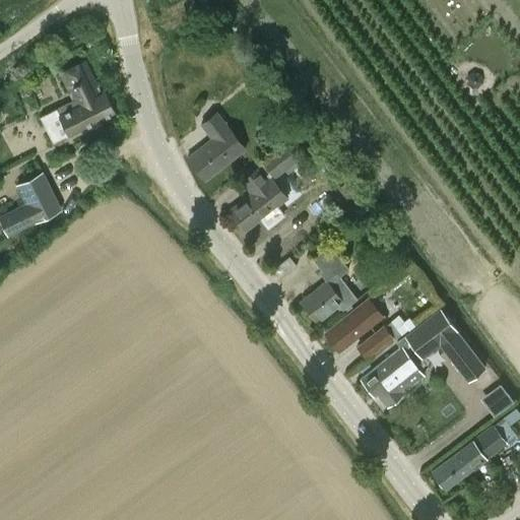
[(116,112),(106,91),(102,93),(85,60),(59,73),(72,100),(39,117),(52,143),(81,129),(116,112)]
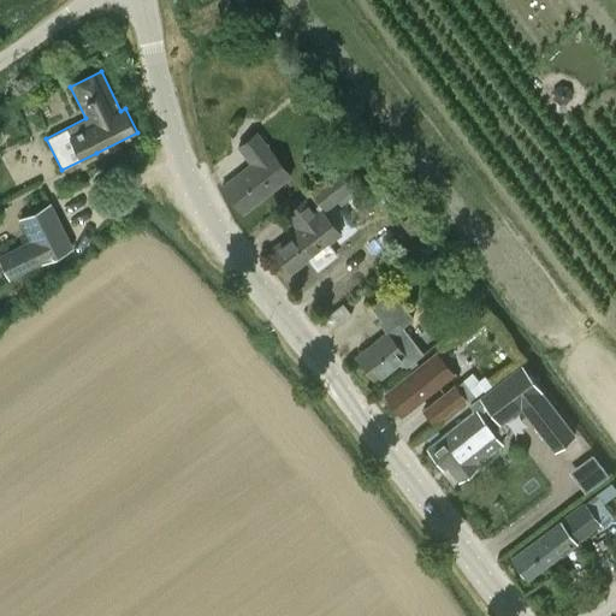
[(573,98),(570,88),(561,84),(552,90),(554,101),(564,105),(573,98)]
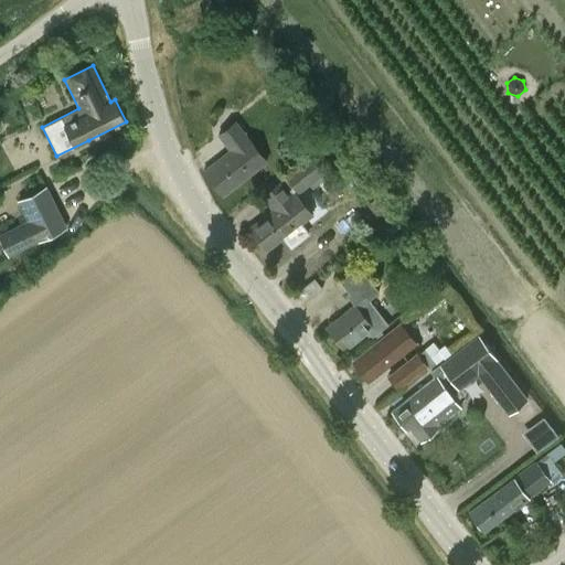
[(230,150),(203,171),(223,196),(238,183),(267,162),(235,121),(217,136),(230,150)]
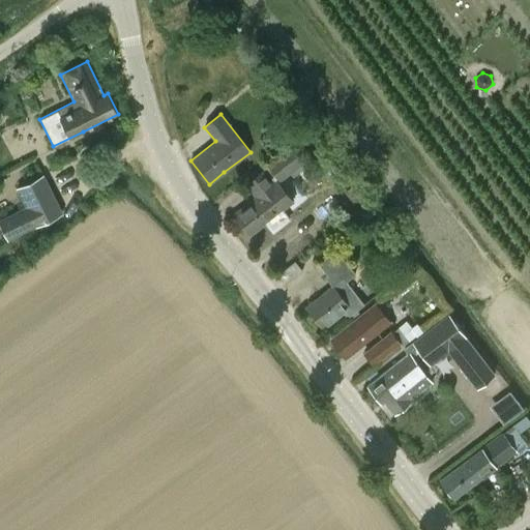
[(297,137),(265,162),(268,166),(263,169),(265,170),(244,183),(256,198),(234,214),(251,235),(264,224),(272,234),(290,221),(282,210),(292,201),(277,183),(312,156),(297,137)]
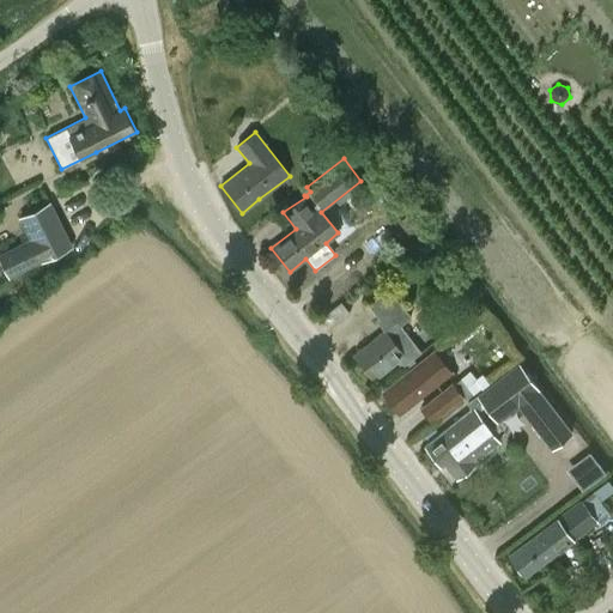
[(56,246),(37,213),(19,226),(26,242),(1,256),(11,274),(56,246)]
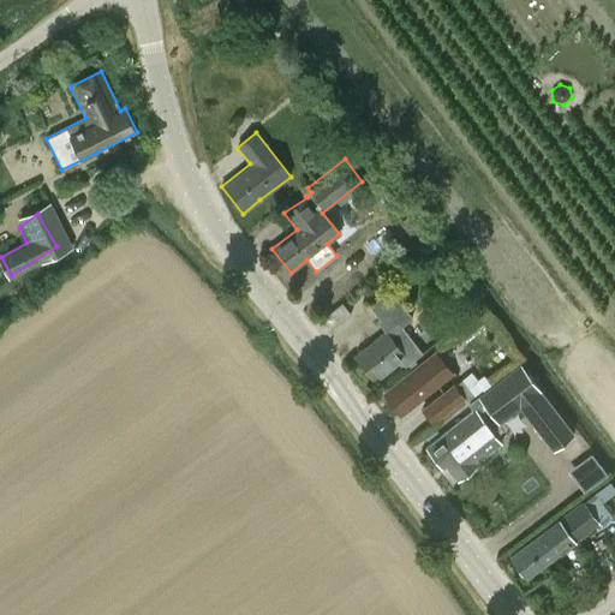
[(412,318),(389,290),(369,306),(380,320),(377,323),(387,333),(357,357),(372,380),(396,362),(402,369),(423,353),(401,326),(412,318)]
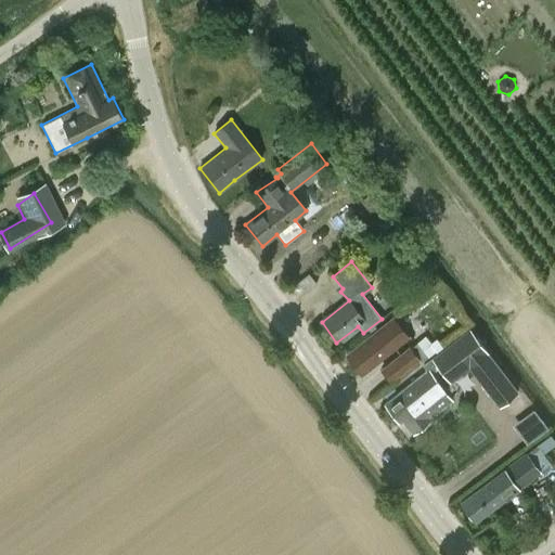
[(407,337),(392,320),(347,357),(361,374),(407,337)]
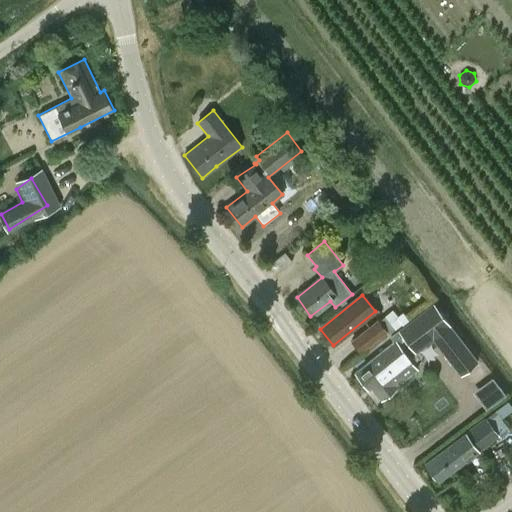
[(391,337),(395,343),(357,373),(369,388),(372,385),(382,398),(398,385),(397,383),(417,367),(408,356),(417,349),(433,337),(461,372),(476,361),(432,305),(402,329),(391,337)]
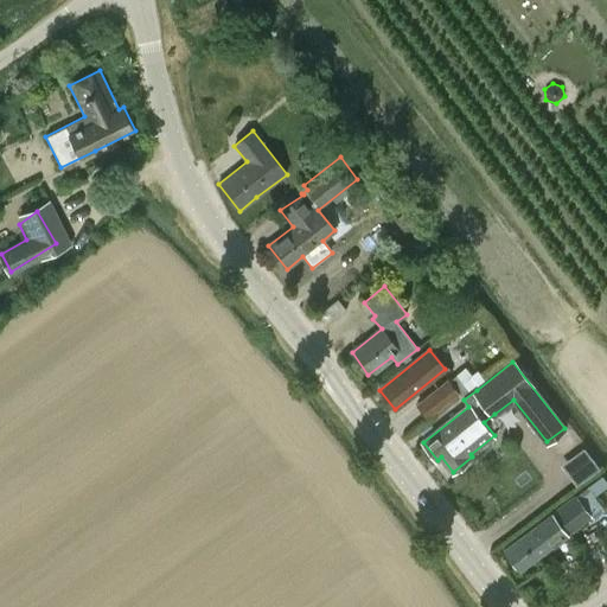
[(448,381),(447,378),(415,404),(427,419),(458,395),(460,397),(468,390),(455,376),(448,381)]
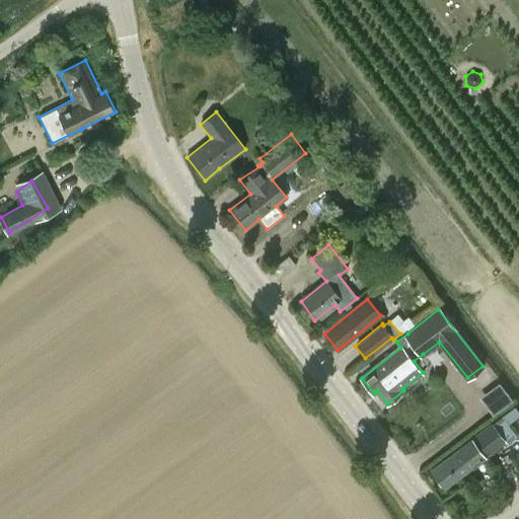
[(492,414),(511,398),(497,379),(477,394),(492,414)]
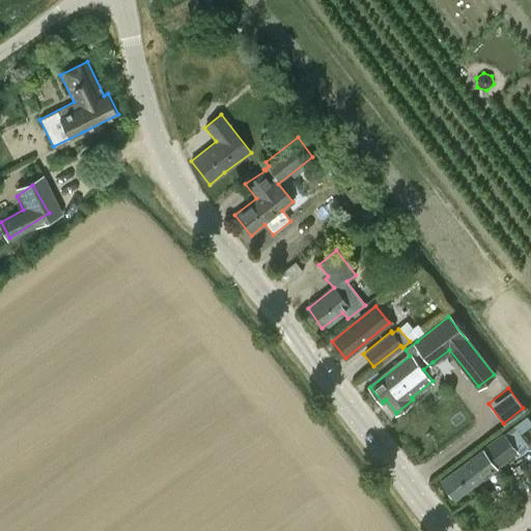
[(483,448),(441,480),(454,499),(516,451),(502,435),(483,448)]
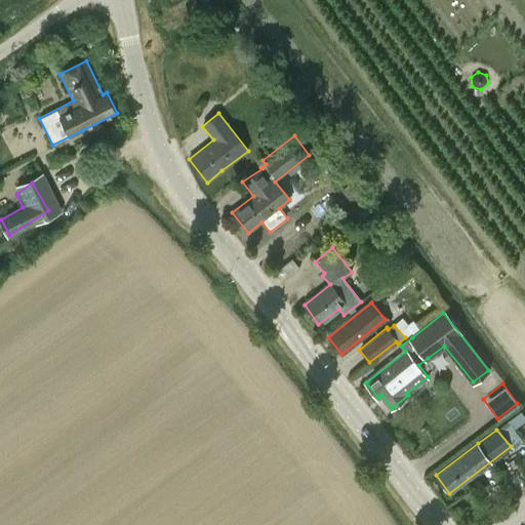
All buildings are outlined.
